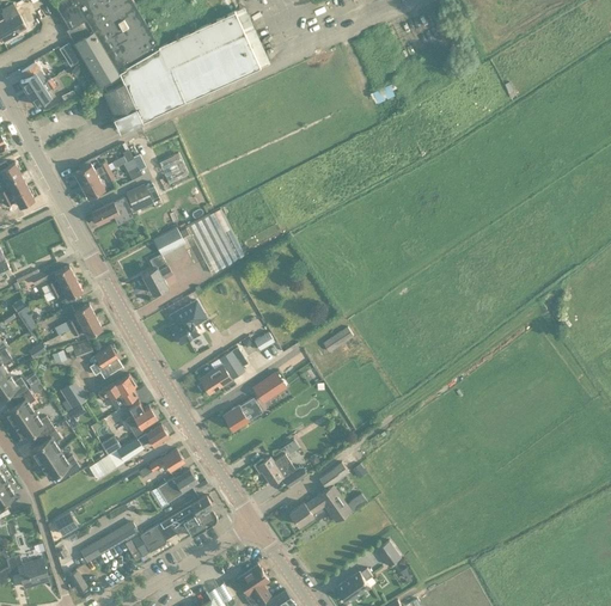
[(69,25),(63,29),(66,32),(84,20),(69,0),(55,0),(53,1),(69,25)]
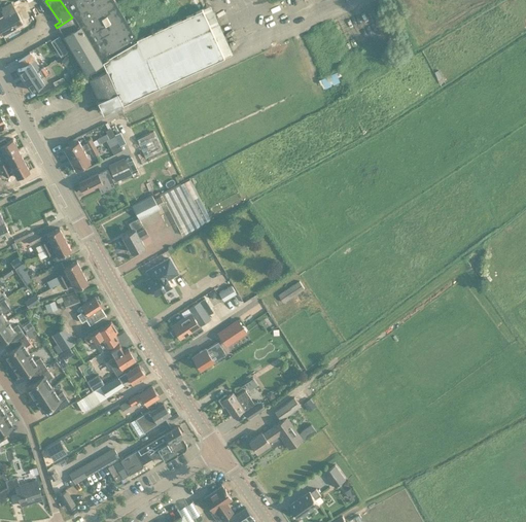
[(11,5),(0,11),(3,18),(0,20),(0,37),(22,25),(11,5)]
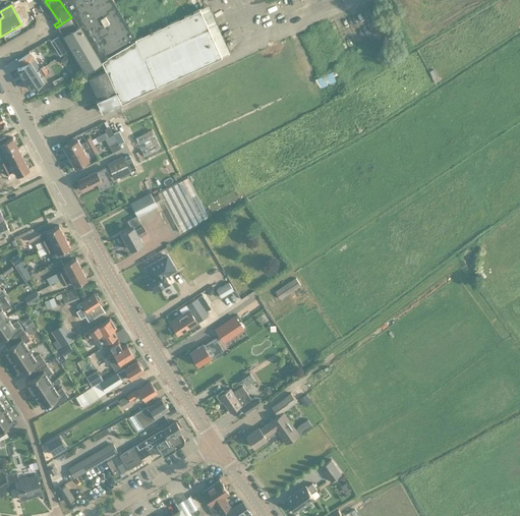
[(183,73),(229,55),(209,5),(95,50),(101,66),(84,72),(99,109),(127,98),(127,99),(184,76),(183,73)]
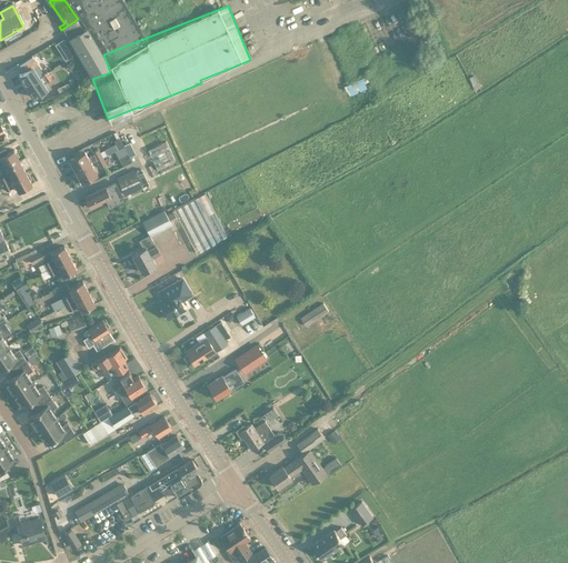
[(399,11),(392,12),(398,29),(405,27),(399,11)]
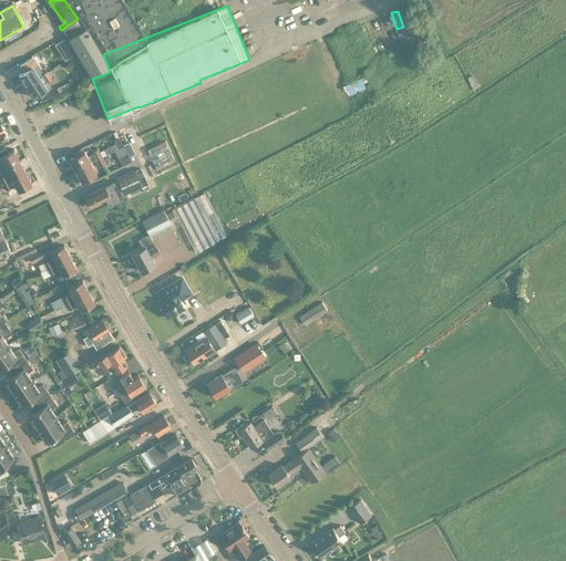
[(110,31),(121,31),(122,43),(140,43),(140,34),(133,35),(133,22),(115,23),(115,14),(109,14),(110,31)]
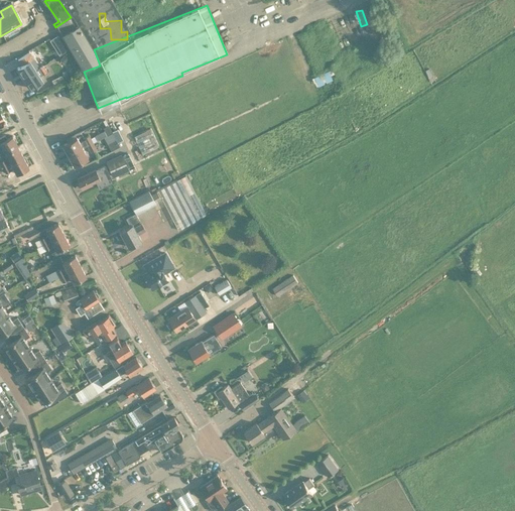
[(77,22),(60,30),(78,68),(97,58),(93,50),(92,51),(77,22)]
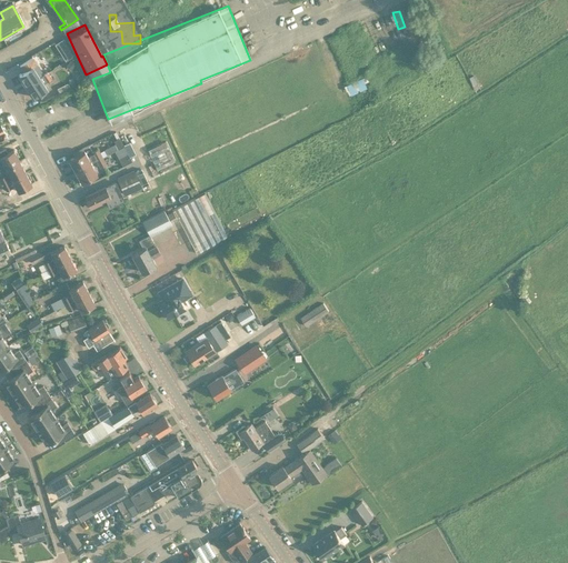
[(12,43),(25,37),(22,32),(10,39),(12,43)]
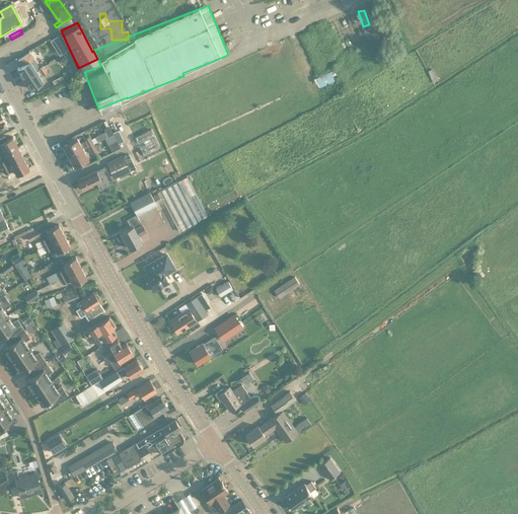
[(65,53),(57,38),(49,43),(59,58),(65,53)]
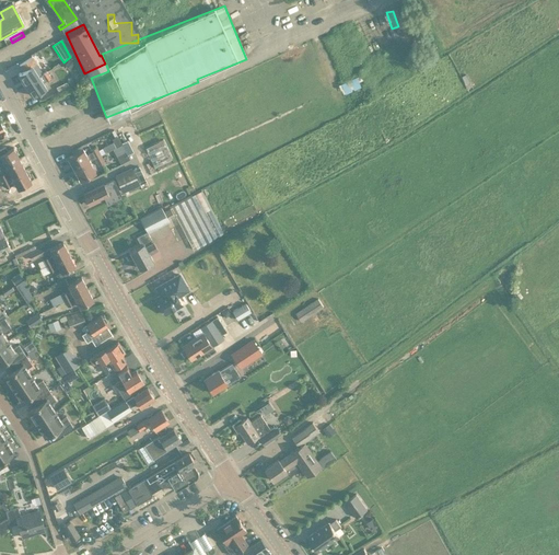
[(19,68),(22,73),(18,77),(25,87),(42,76),(32,59),(19,68)]
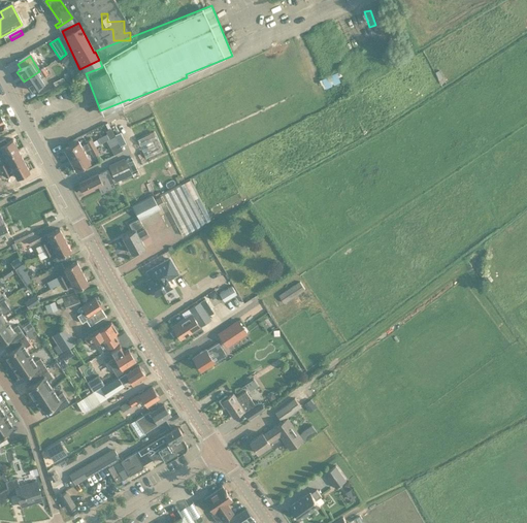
[(39,71),(24,82),(30,92),(41,84),(38,79),(43,75),(43,76),(46,74),(43,69),(39,71)]
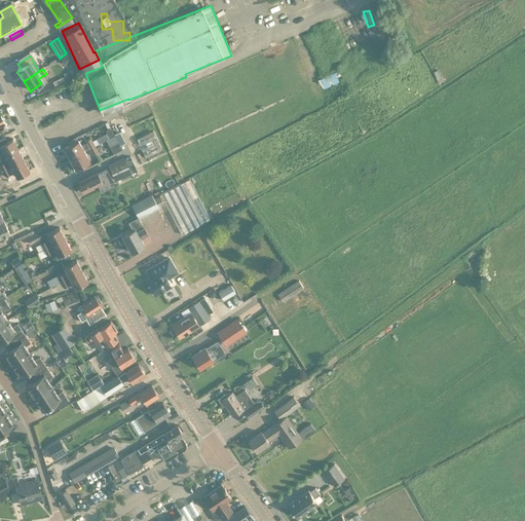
[(317,79),(321,87),(338,80),(334,72),(317,79)]
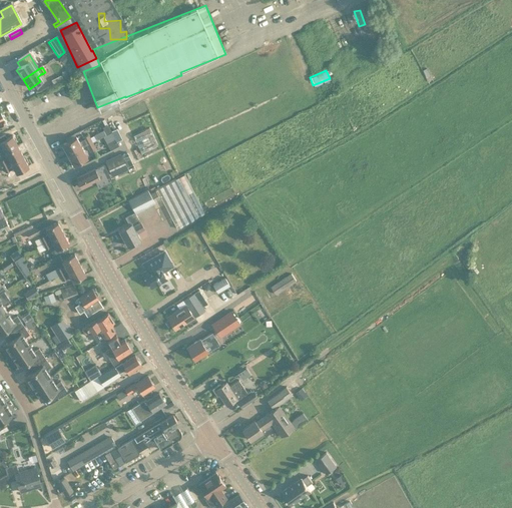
[(60,77),(50,81),(52,86),(62,81),(60,77)]
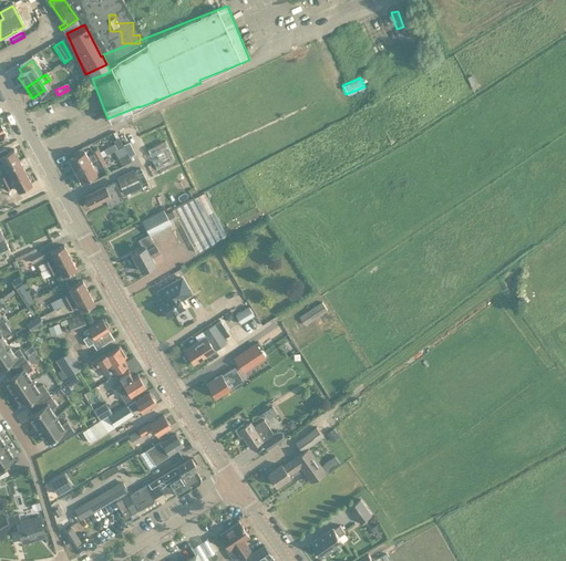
[(59,101),(48,106),(51,114),(62,108),(59,101)]
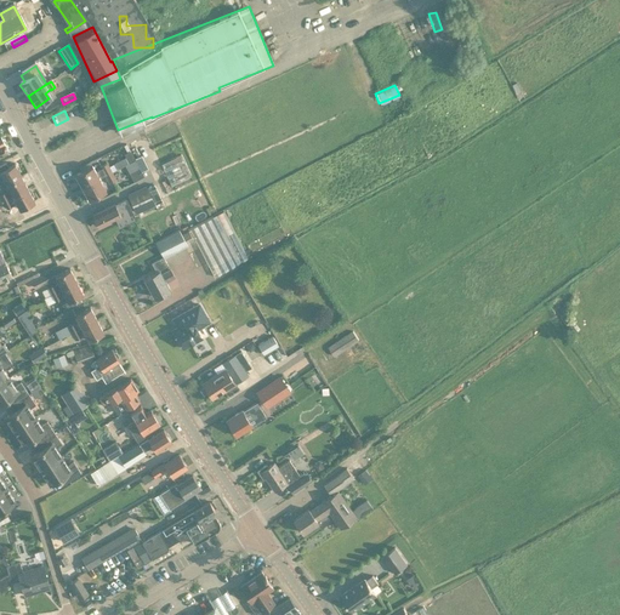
[(181,157),(160,166),(170,187),(191,178),(181,157)]
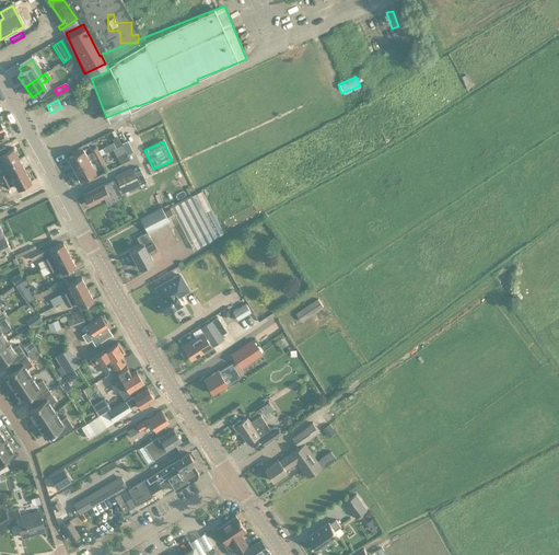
[(4,148),(0,150),(0,171),(4,169),(19,161),(12,149),(7,152),(4,148)]
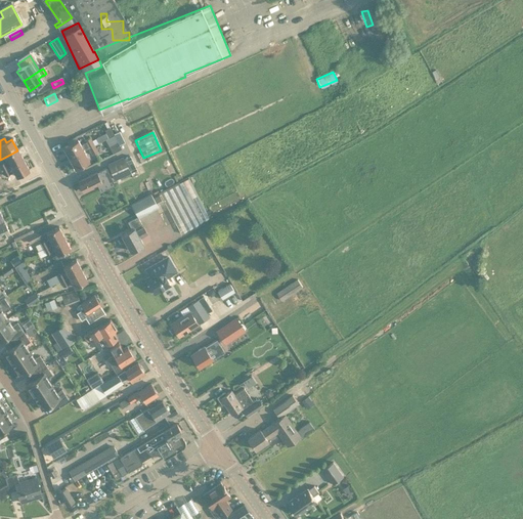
[(85,143),(80,146),(77,141),(62,149),(69,160),(83,153),(88,149),(93,146),(98,143),(96,140),(91,142),(89,139),(84,142),(85,143)]
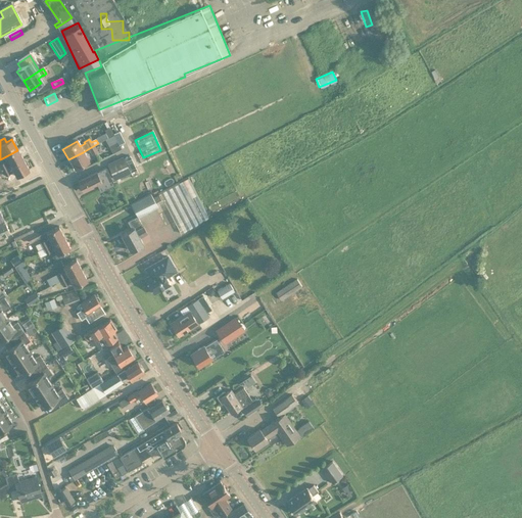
[(93,146),(88,149),(91,156),(96,153),(93,146)]
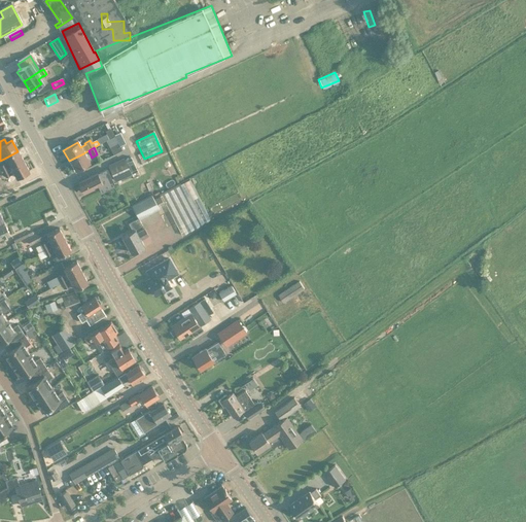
[(7,164),(10,169),(23,162),(18,151),(4,159),(7,164)]
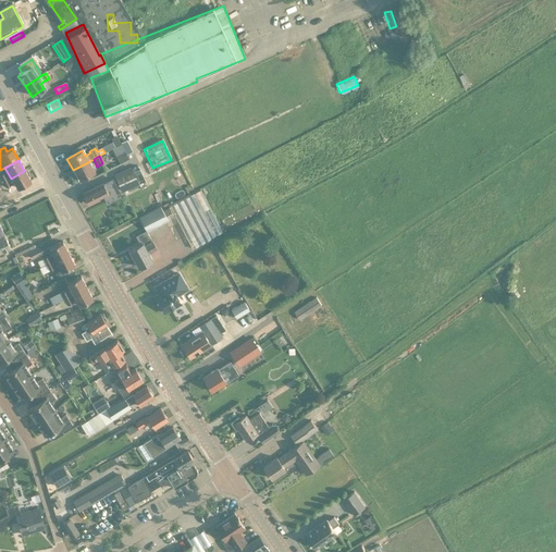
[(95,173),(88,162),(73,170),(78,182),(95,173)]
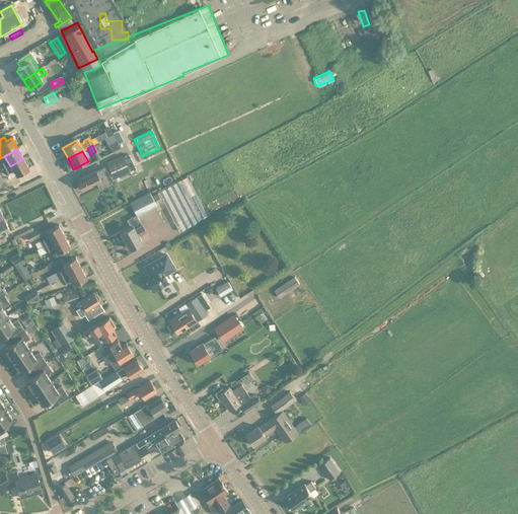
[(128,154),(122,157),(105,164),(113,180),(129,173),(129,172),(135,170),(128,154)]
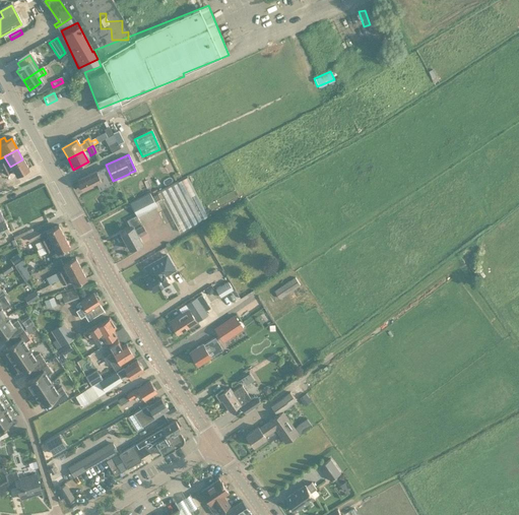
[(10,167),(6,169),(9,174),(12,172),(15,177),(24,173),(28,171),(22,159),(10,167)]
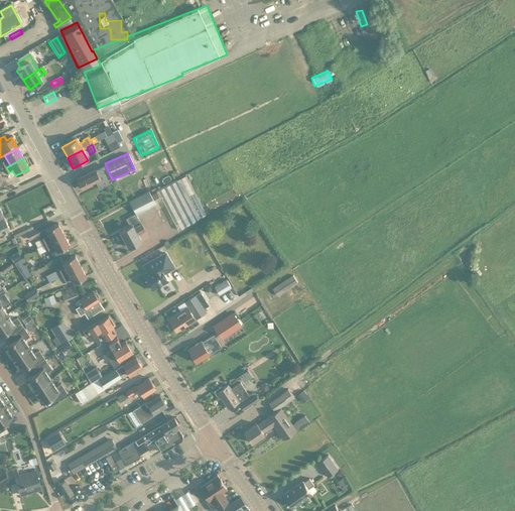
[(104,178),(102,173),(97,176),(95,171),(76,181),(81,189),(104,178)]
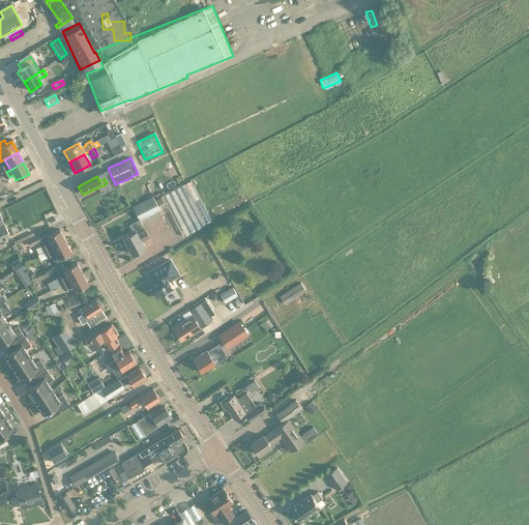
[(211,222),(190,181),(160,198),(182,238),(211,222)]
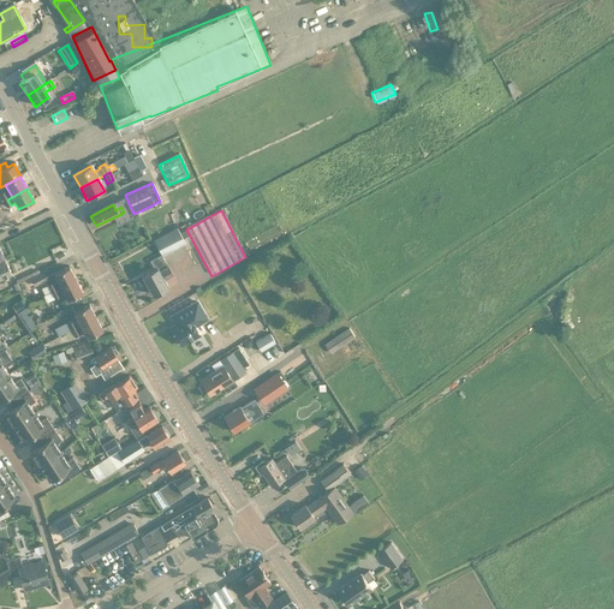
[(149,263),(153,272),(142,278),(151,297),(167,288),(162,281),(171,276),(167,269),(159,274),(156,269),(165,266),(161,258),(185,246),(182,242),(184,240),(186,245),(191,242),(190,238),(189,238),(185,231),(178,234),(177,231),(153,243),(160,256),(149,263)]
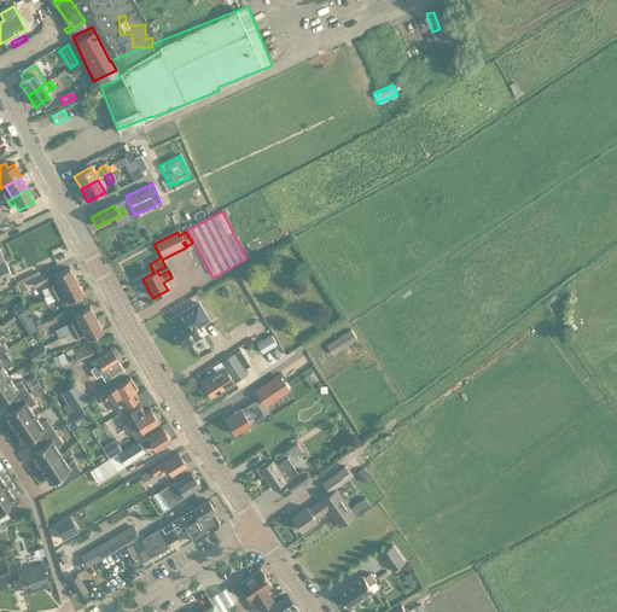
[(0,281),(11,277),(4,263),(0,264),(0,281)]
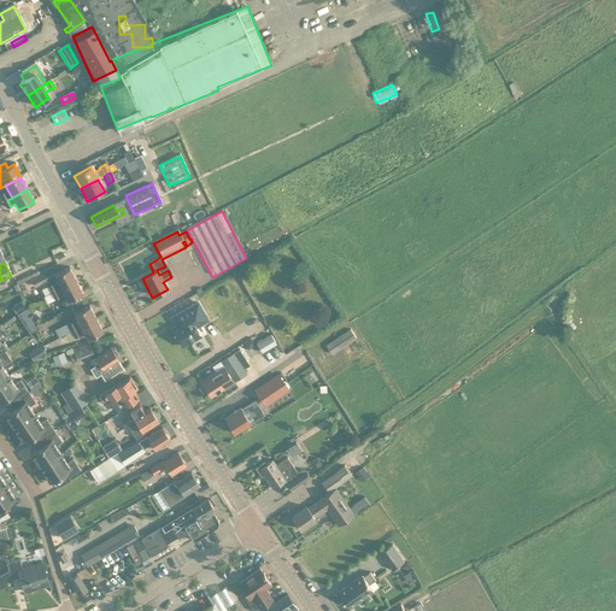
[(57,282),(53,285),(52,285),(47,287),(54,300),(59,298),(56,292),(60,289),(75,282),(69,269),(54,276),(57,282)]
